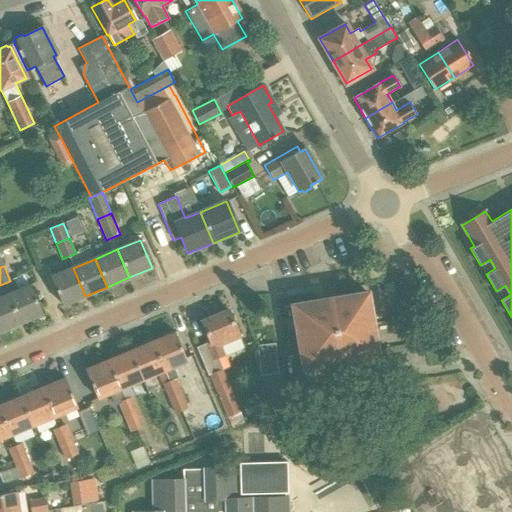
[(62,306),(85,296),(73,268),(50,278),(62,306)]
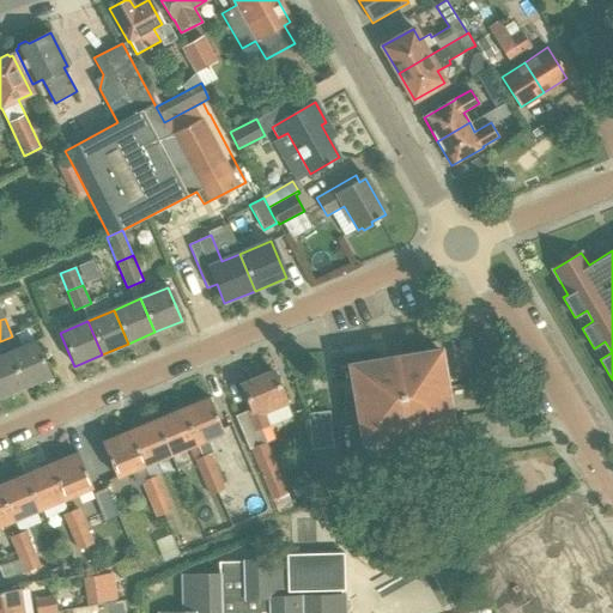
[(24,388),(52,376),(36,341),(8,352),(24,388)]
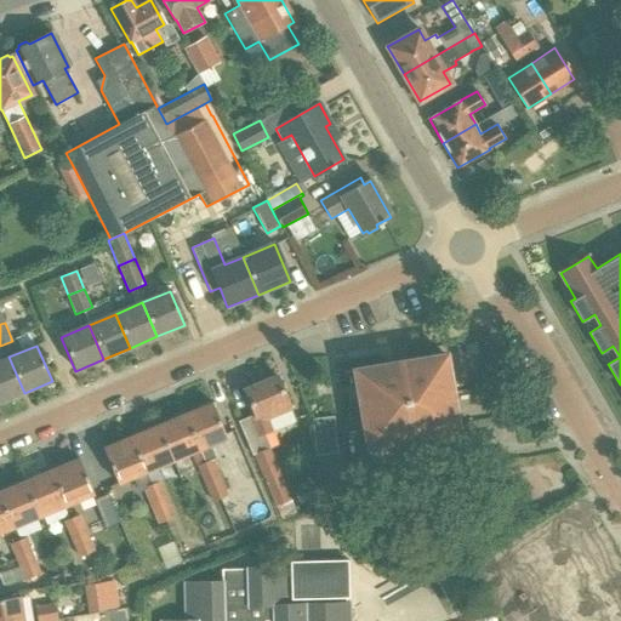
[(461,449),(457,429),(445,355),(354,370),(366,444),(392,440),(394,453),(399,453),(400,460),(429,454),(461,449)]
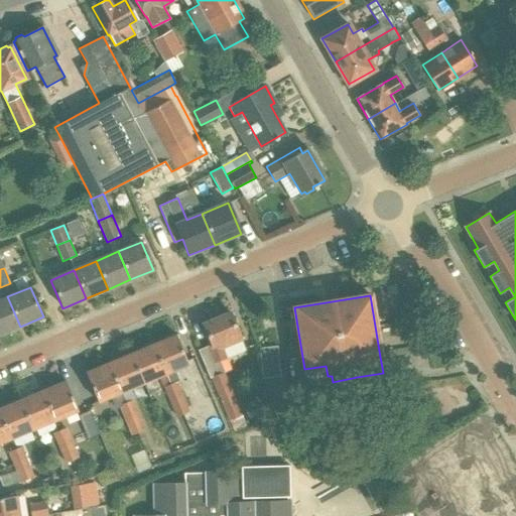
[(0,335),(20,327),(7,296),(0,299),(0,335)]
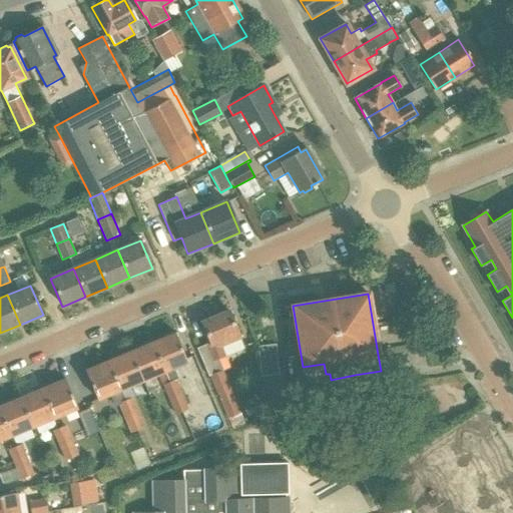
[(237,334),(228,312),(201,324),(209,343),(196,348),(208,376),(209,376),(232,429),(245,424),(240,413),(241,413),(222,370),(223,370),(219,359),(226,357),(222,347),(241,339),(239,333),(237,334)]
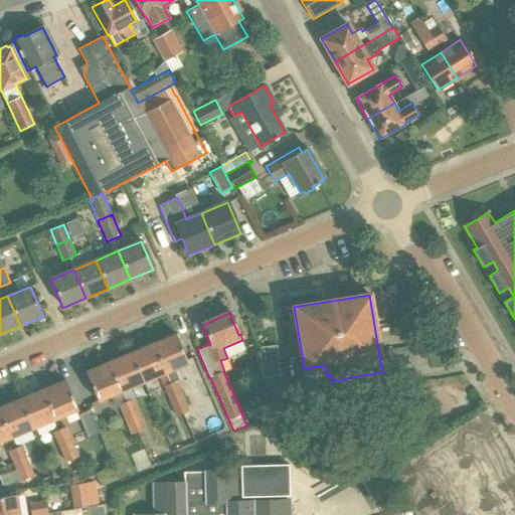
[(153,344),(164,373),(187,363),(185,359),(175,335),(153,344)]
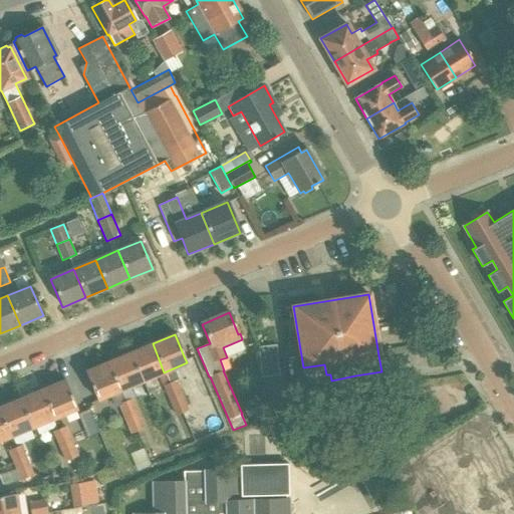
[(131,353),(143,381),(164,372),(153,343),(131,353)]
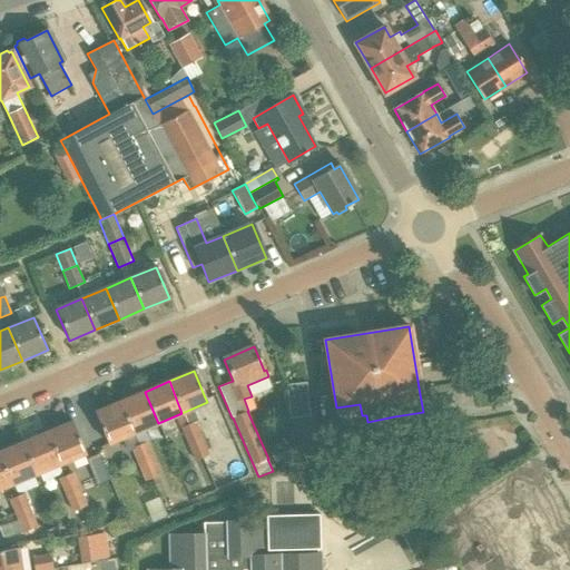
[(290,419),(311,415),(306,382),(286,384),(290,419)]
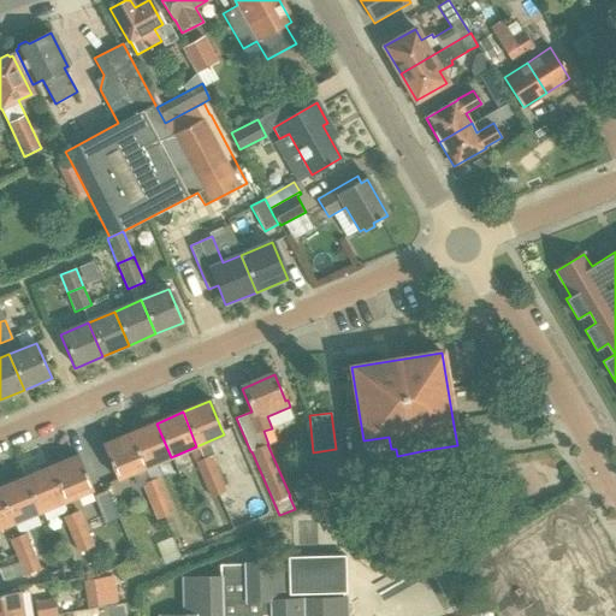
[(157,424),(130,434),(144,468),(171,457),(157,424)]
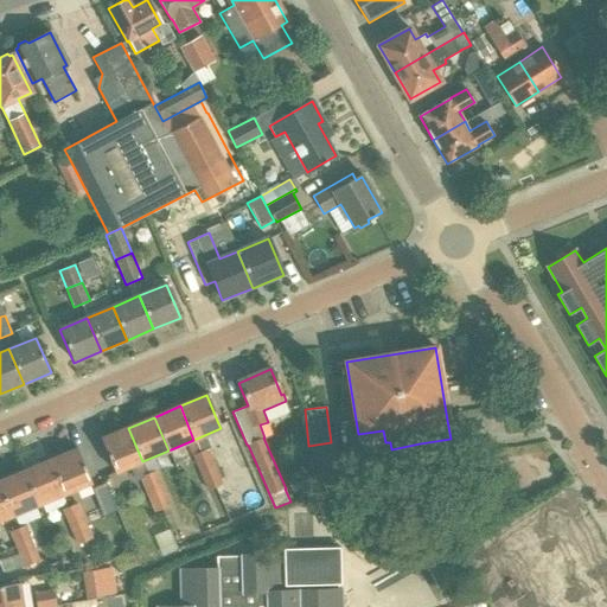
[(142,461),(128,428),(101,439),(107,452),(115,471),(115,472),(128,467),(135,481),(141,479),(148,497),(155,493),(154,491),(163,486),(157,471),(147,474),(142,461)]
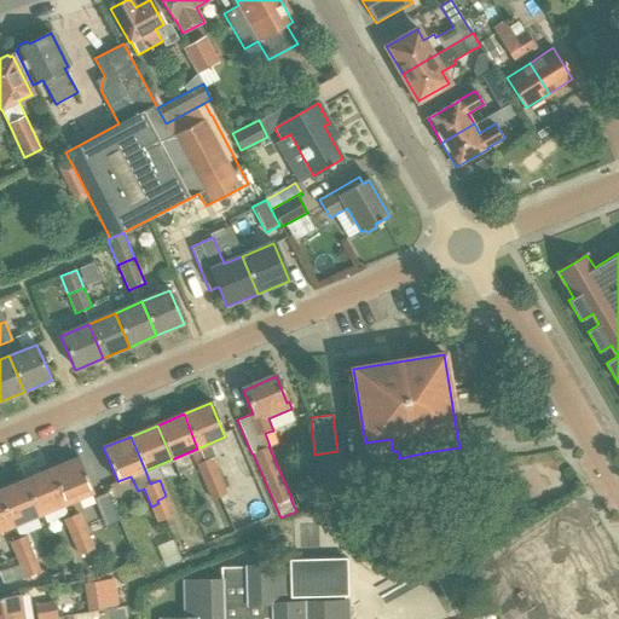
[(65,503),(93,492),(79,457),(51,468),(65,503)]
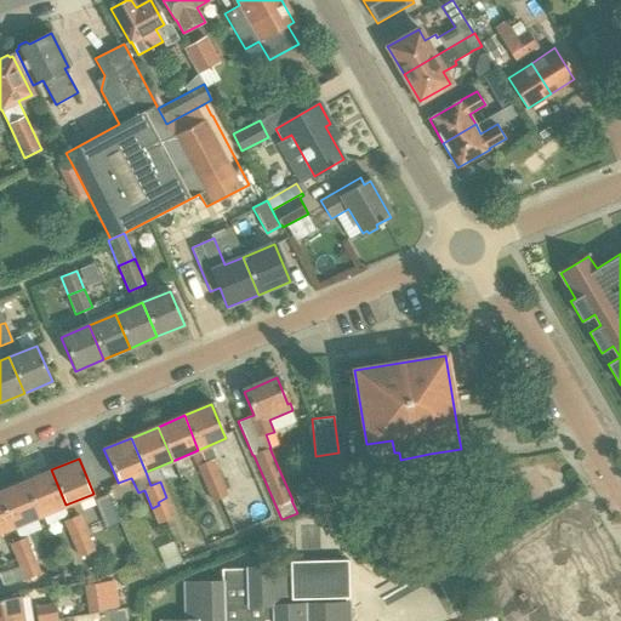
[(212,482),(221,478),(214,459),(212,459),(205,461),(197,465),(203,482),(211,478),(212,482)]
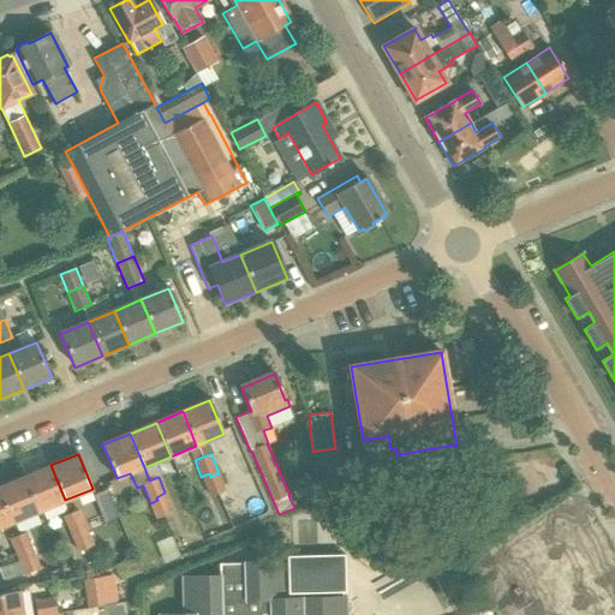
[(39,511),(65,500),(51,465),(24,477),(39,511)]
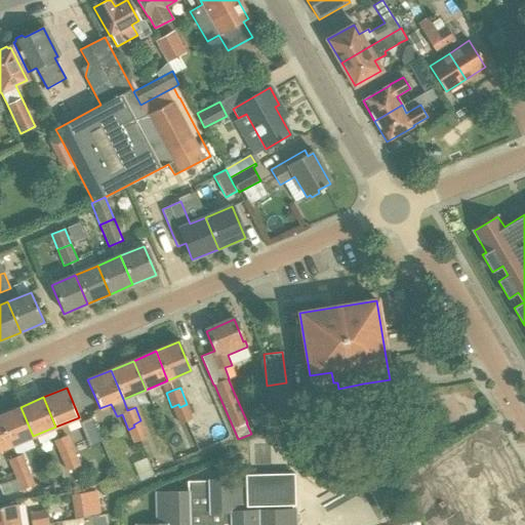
[(178,423),(193,417),(187,404),(179,407),(178,404),(171,407),(178,423)]
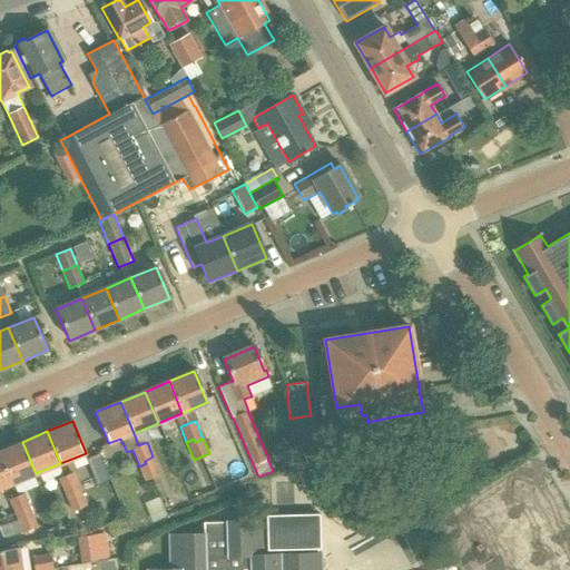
[(0,457),(11,484),(36,473),(22,442),(0,451),(0,457)]
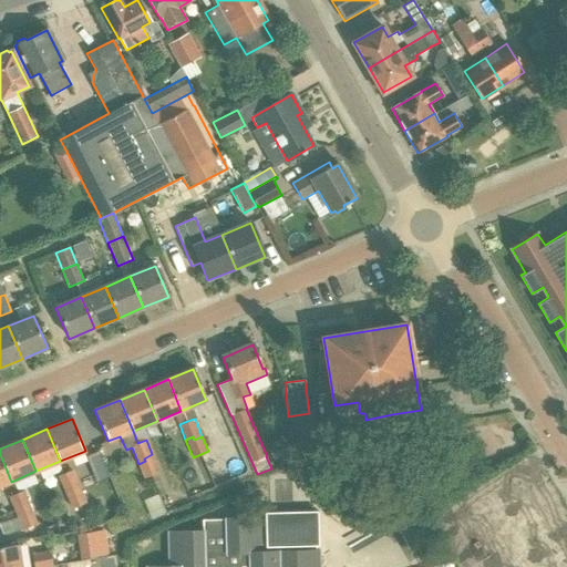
[(284,445),(269,451),(272,460),(287,454),(284,445)]
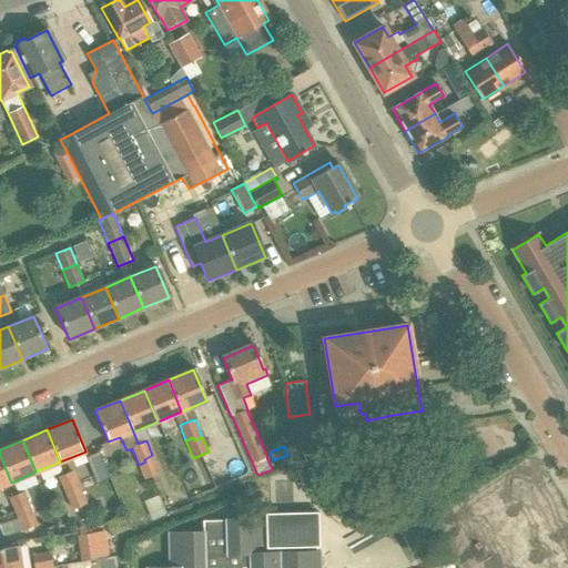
[(0,486),(11,483),(0,455),(0,486)]
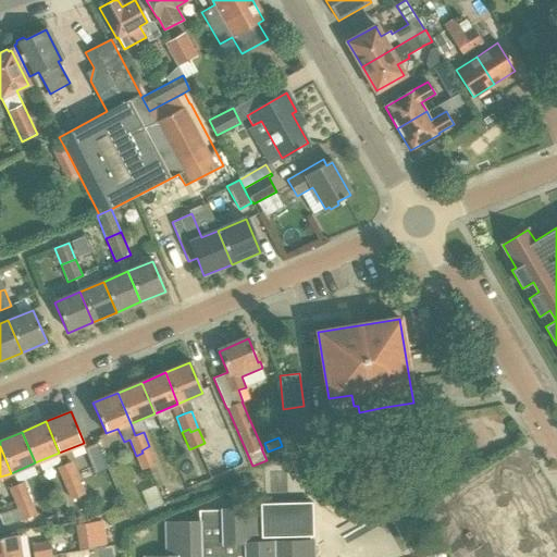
[(143,453),(136,456),(141,470),(157,463),(149,446),(141,450),(143,453)]
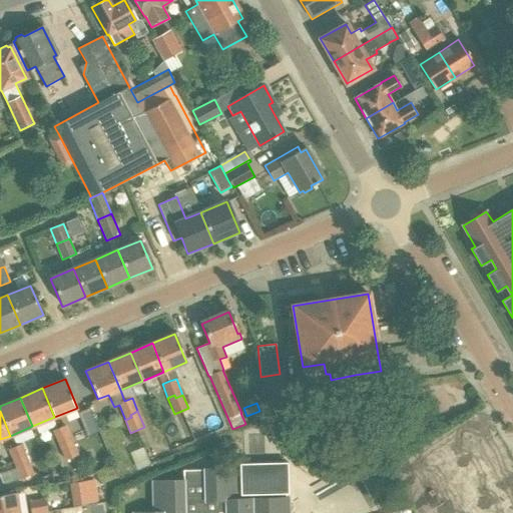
[(52,431),(58,444),(65,442),(66,444),(73,441),(66,425),(52,431)]
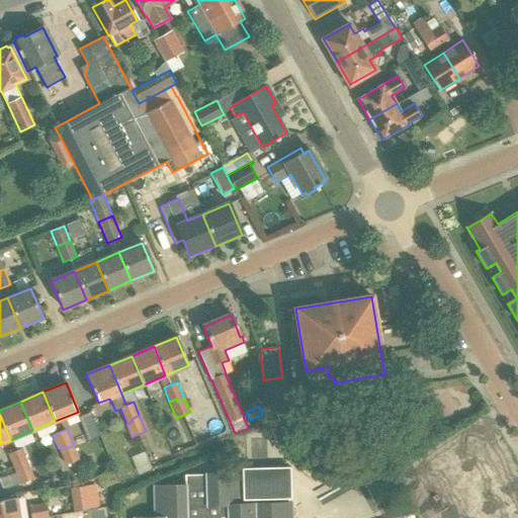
[(477,442),(437,465),(451,490),(491,467),(477,442)]
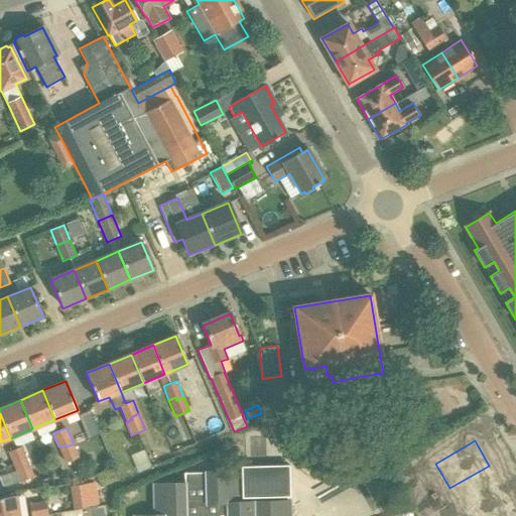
[(66,444),(58,446),(66,464),(79,458),(74,443),(67,446),(66,444)]
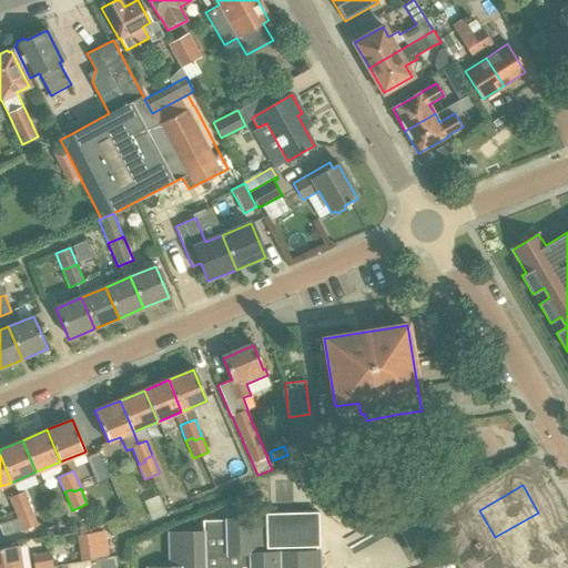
[(17,516),(24,513),(23,509),(31,506),(24,492),(9,497),(14,510),(17,516)]
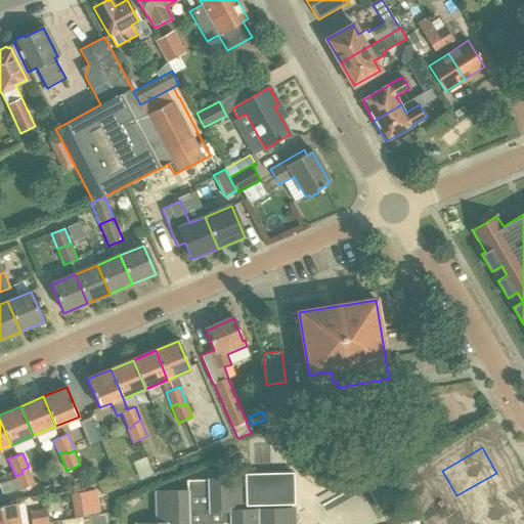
[(436,469),(429,456),(405,470),(419,491),(444,477),(439,468),(436,469)]
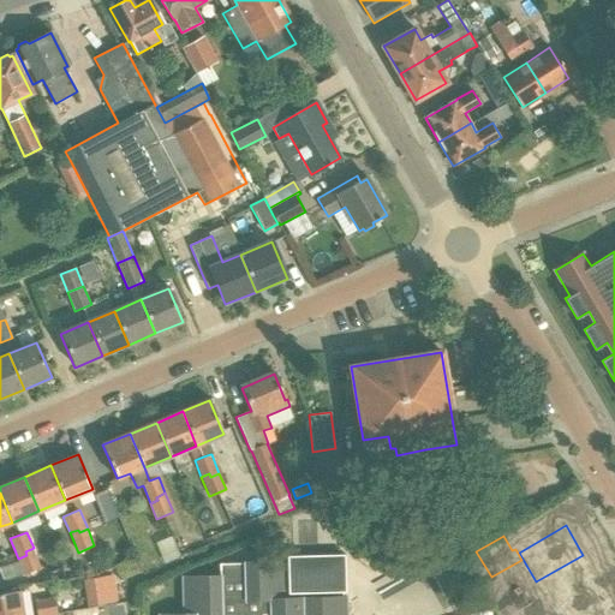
[(18,559),(25,574),(41,567),(34,548),(25,551),(27,555),(18,559)]
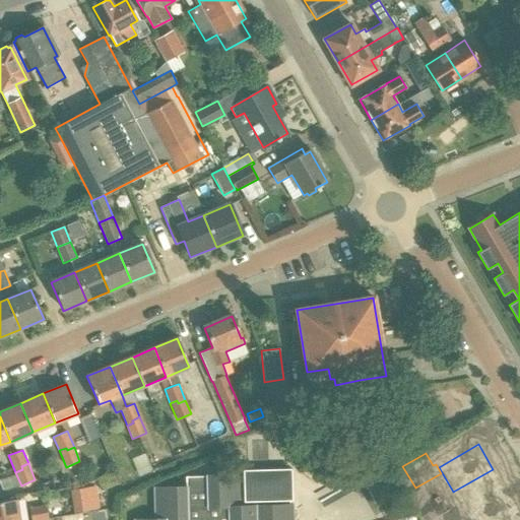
[(407,475),(402,466),(395,470),(400,479),(407,475)]
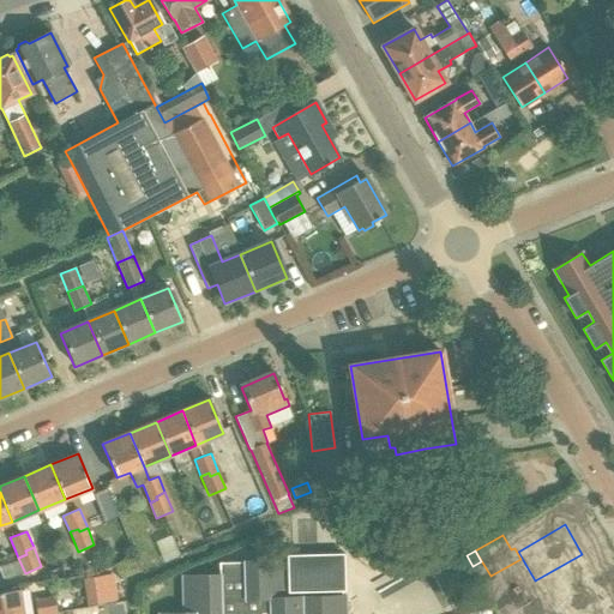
[(345,593),(344,554),(287,555),(288,564),(283,564),(283,560),(244,561),(244,563),(220,563),(220,575),(182,576),(182,613),(158,613),(345,613),(345,597),(343,597),(342,593),(345,593)]
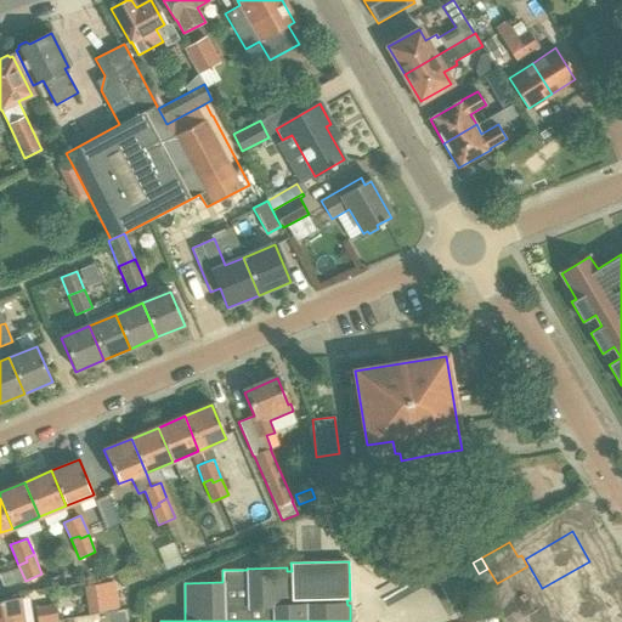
[(558,617),(605,591),(589,561),(542,588),(558,617)]
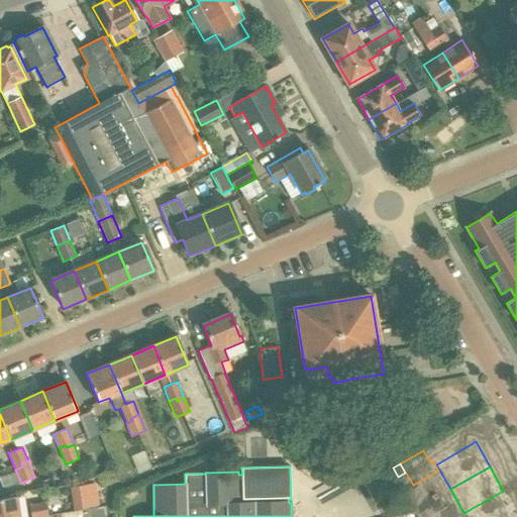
[(503,491),(463,513),(466,516),(510,516),(516,514),(503,491)]
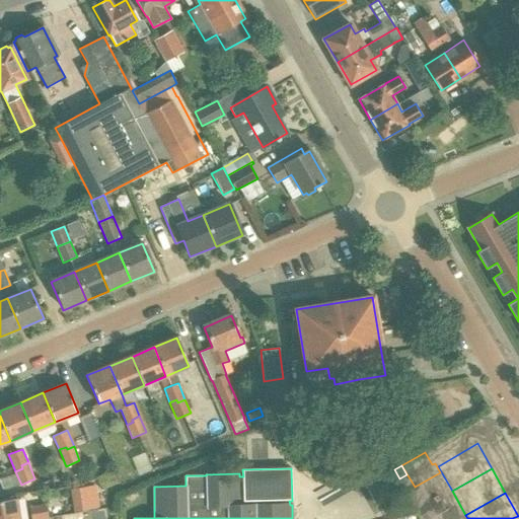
[(426,497),(416,503),(420,509),(430,503),(426,497)]
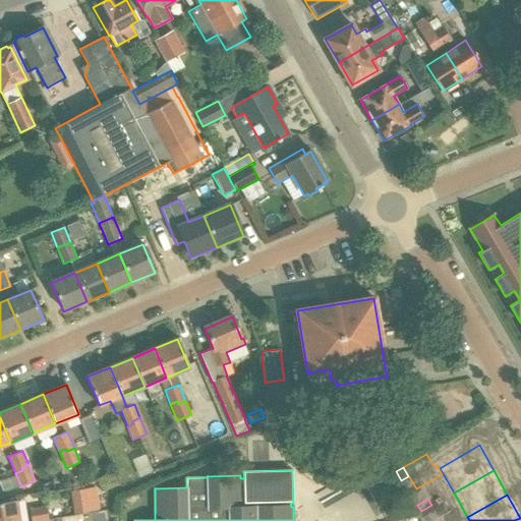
[(0,520),(19,520),(16,500),(0,502),(0,520)]
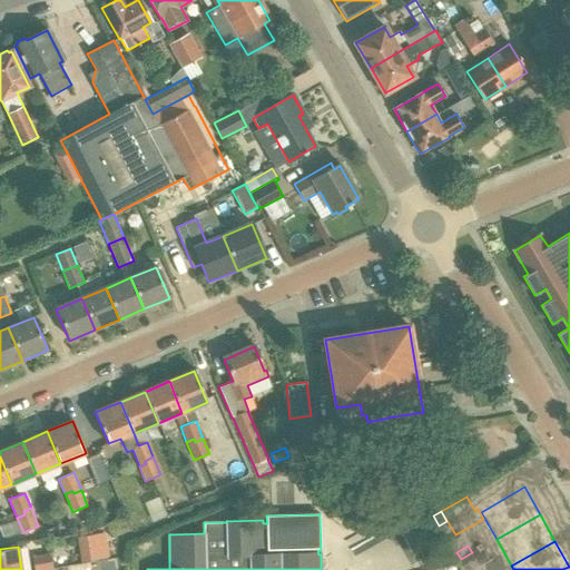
[(51,553),(32,557),(35,569),(51,569),(53,569),(51,553)]
